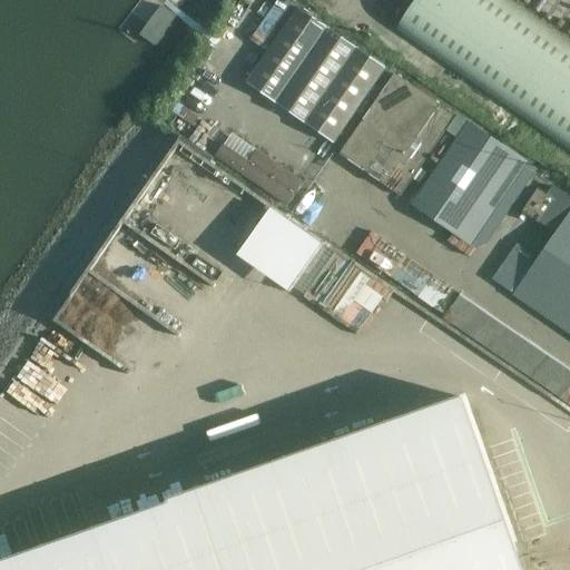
[(416,0),(396,30),(569,151),(569,41),(510,0),(416,0)]
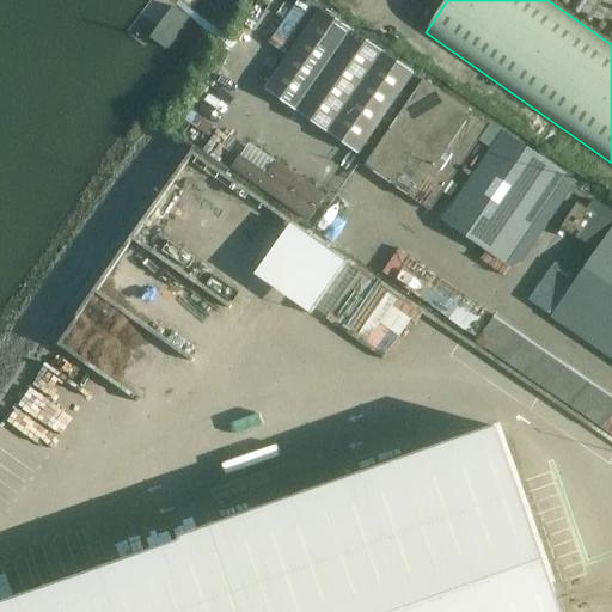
[(414,74),(320,10),(265,90),(359,155),(414,74)]
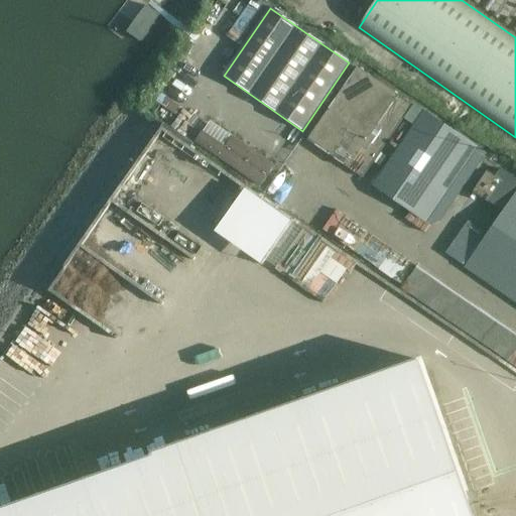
[(357,68),(307,140),(349,169),(363,178),(403,120),(405,121),(387,147),(395,152),(371,186),(429,227),(440,222),(487,154),(423,111),(414,105),(413,106),(399,96),(357,68)]
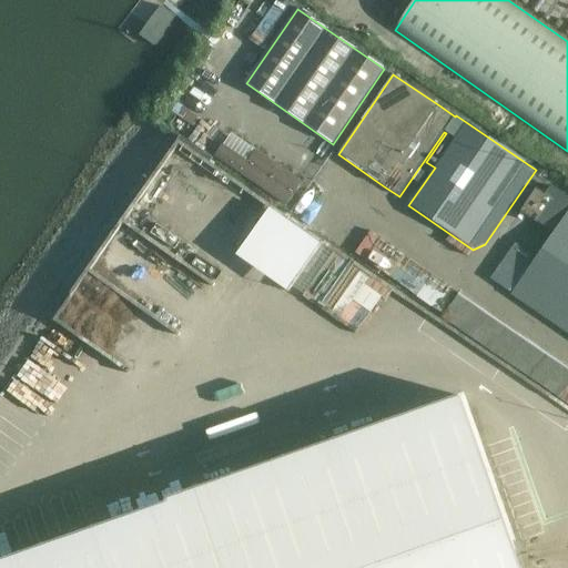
[(223,144),(214,156),(286,206),(303,182),(256,150),(249,162),(223,144)]
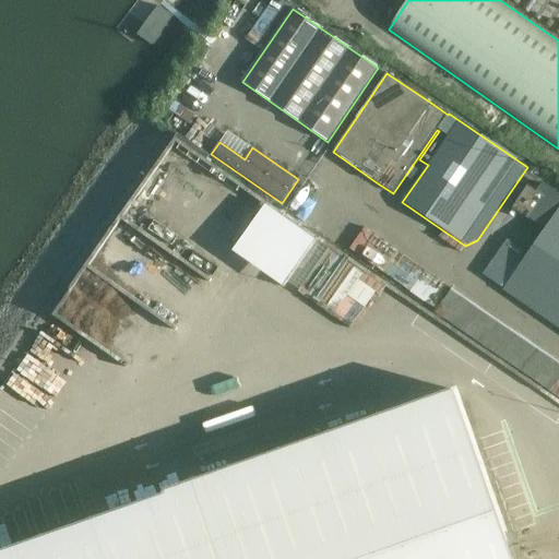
[(519,198),(512,209),(527,219),(544,230),(558,207),(558,193),(542,182),(536,191),(528,187),(527,186),(519,198)]
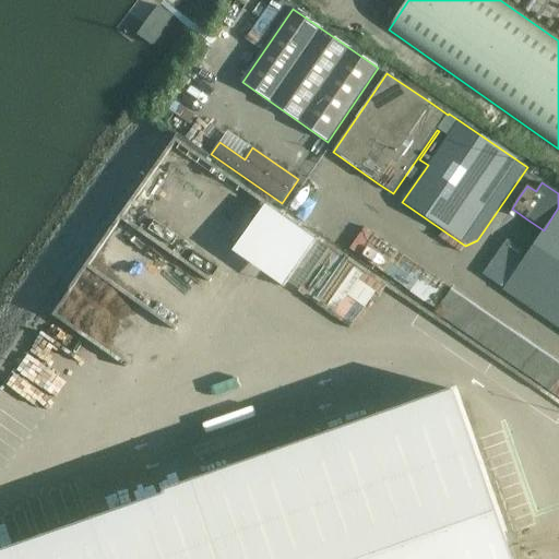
[(527,254),(502,290),(558,329),(558,207),(544,230),(527,254)]
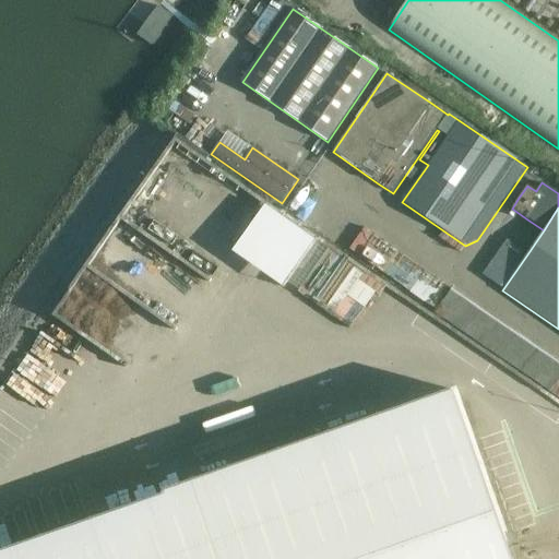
[(507,240),(482,276),(502,290),(527,254),(507,240)]
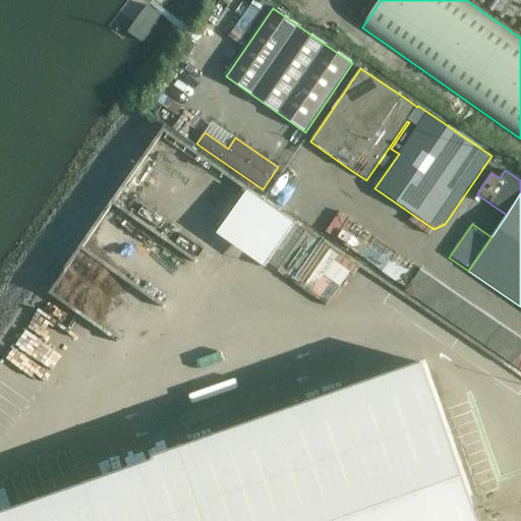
[(477,520),(422,364),(0,512),(0,520),(477,520)]
